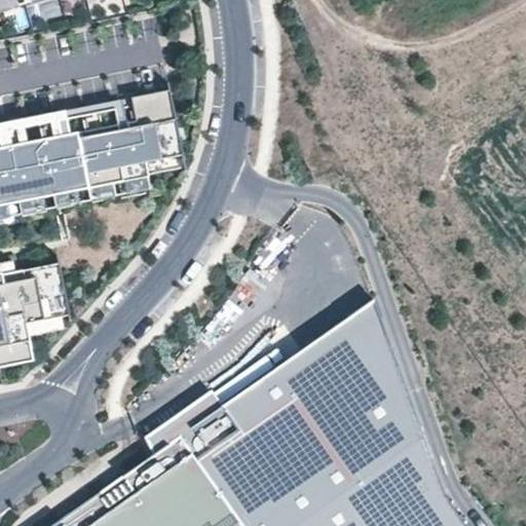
[(0,0),(0,11),(39,0),(0,0)]
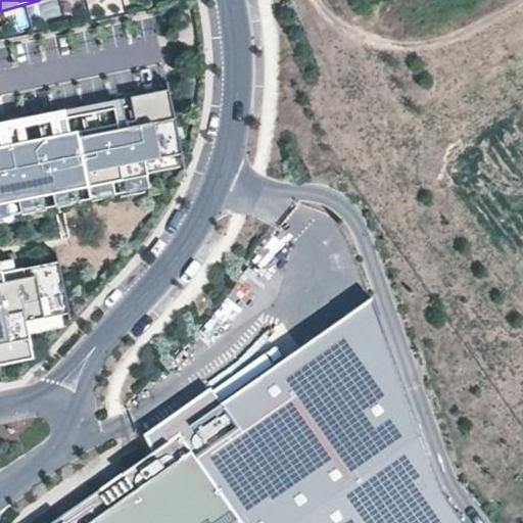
[(89,0),(93,16),(123,8),(120,0),(89,0)]
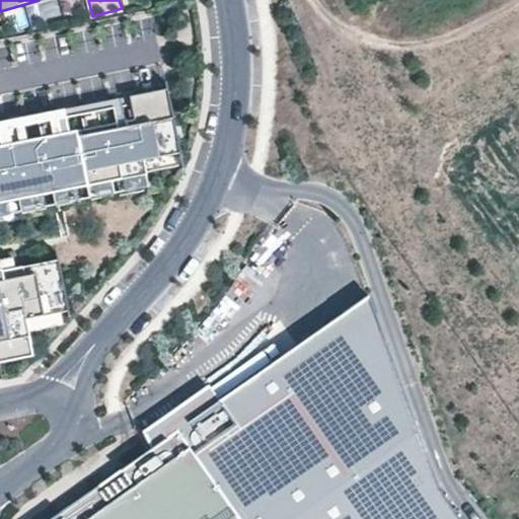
[(181,153),(168,89),(141,94),(142,101),(131,104),(134,120),(117,123),(100,127),(84,130),(69,133),(66,117),(57,119),(60,135),(42,138),(26,141),(8,145),(0,146),(0,205),(147,176),(146,171),(144,160),(181,153)]
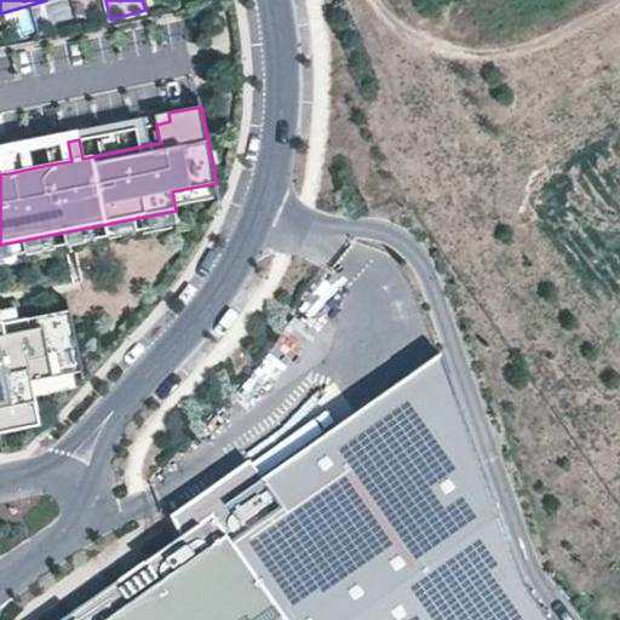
[(0,155),(6,154),(28,150),(46,147),(68,142),(79,139),(97,136),(116,132),(136,128),(156,125),(170,121),(168,113),(0,145),(0,155)]
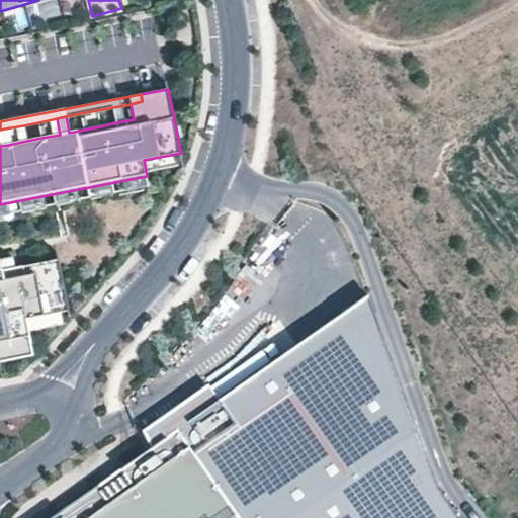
[(134,119),(131,104),(113,107),(116,122),(134,119)]
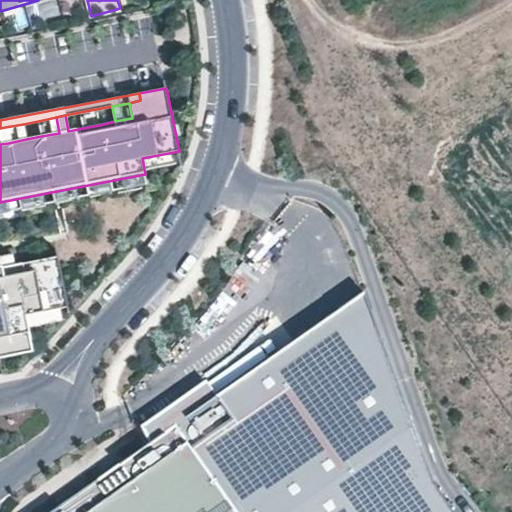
[(99,125),(96,109),(80,112),(83,128),(99,125)]
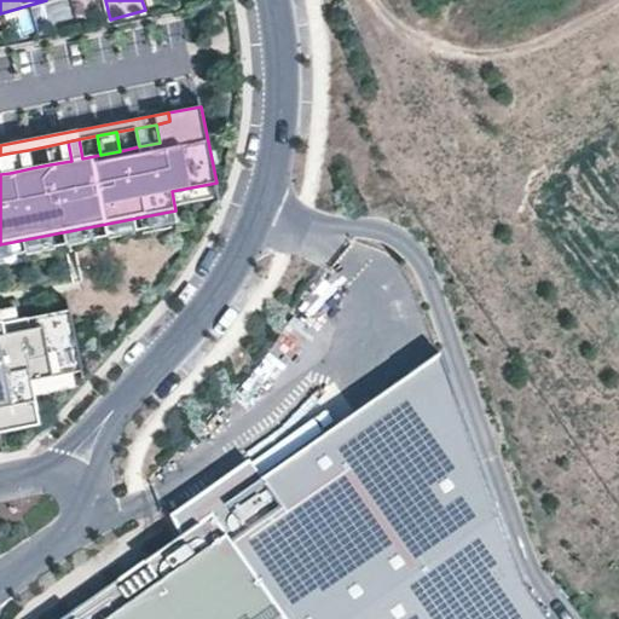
[(71,161),(68,142),(46,146),(50,165),(71,161)]
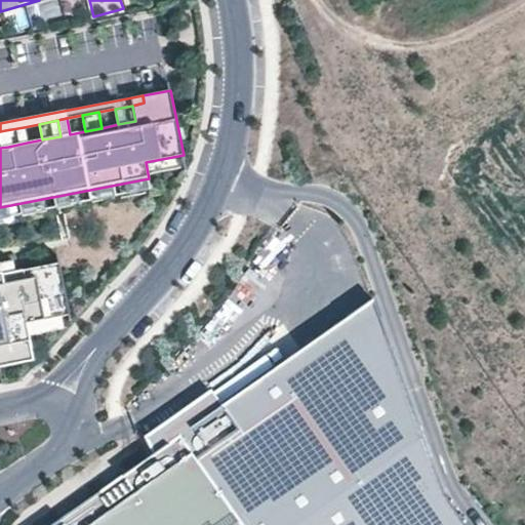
[(27,143),(24,127),(5,130),(8,147),(27,143)]
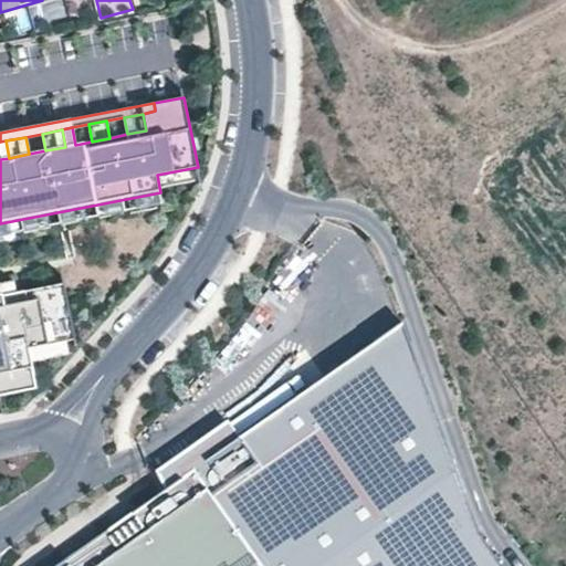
[(157,175),(159,187),(200,178),(198,167),(157,175)]
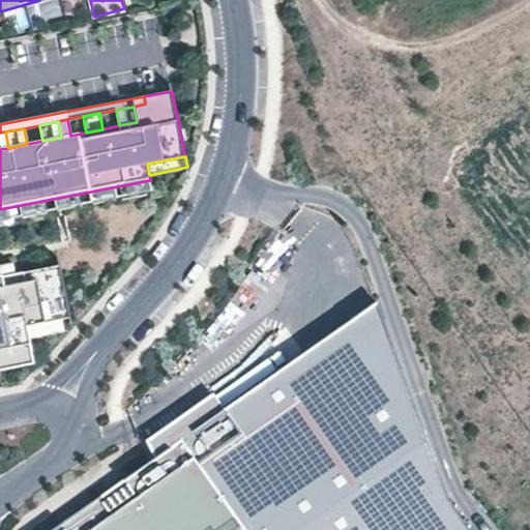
[(0,209),(0,223),(153,193),(150,180),(0,209)]
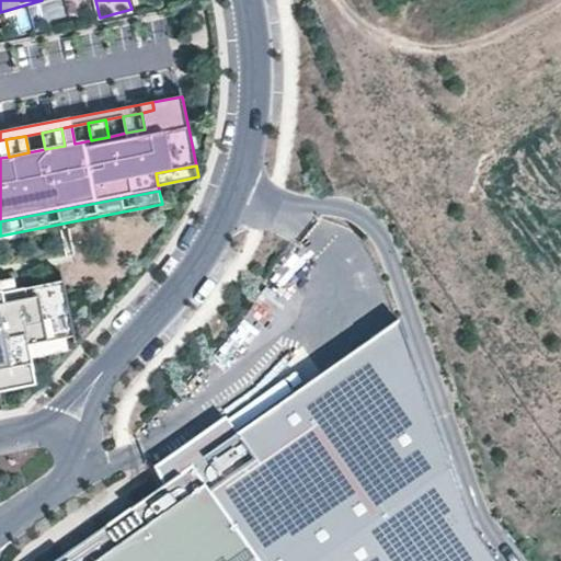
[(14,277),(0,279),(0,292),(16,289),(14,277)]
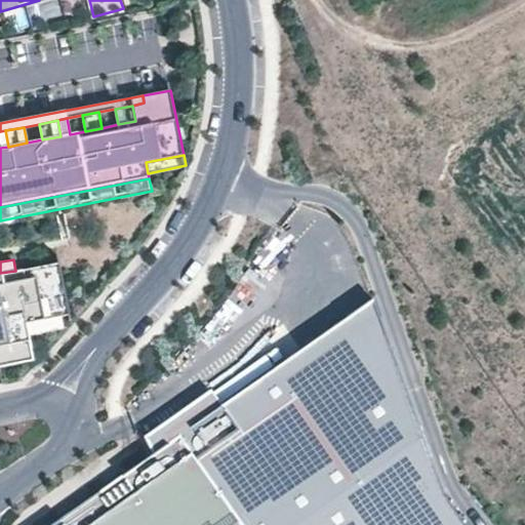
[(0,355),(28,350),(32,350),(30,335),(27,324),(62,318),(71,316),(61,261),(15,271),(0,273),(0,355)]
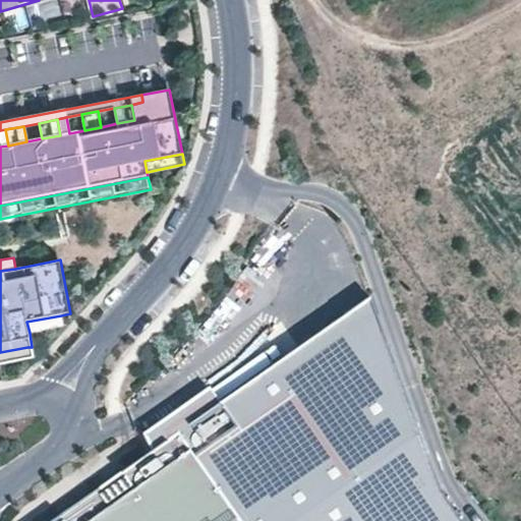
[(462,520),(439,483),(369,294),(218,398),(233,421),(191,450),(147,480),(134,463),(50,520),(462,520)]
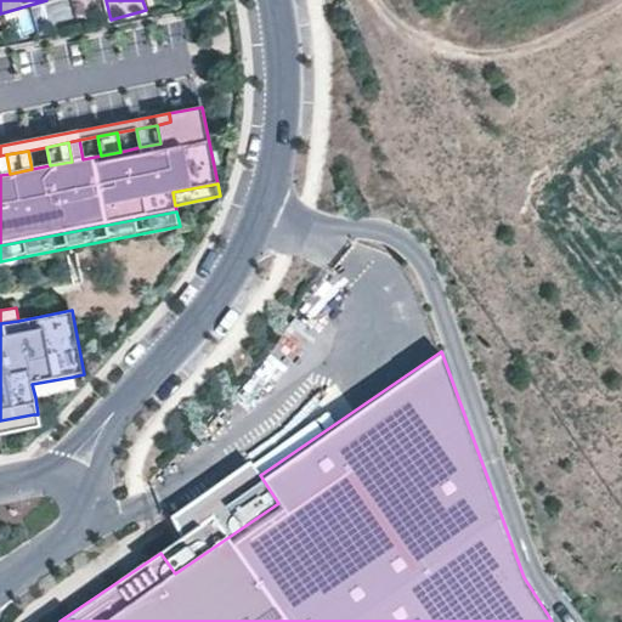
[(32,384),(35,397),(75,390),(73,377),(32,384)]
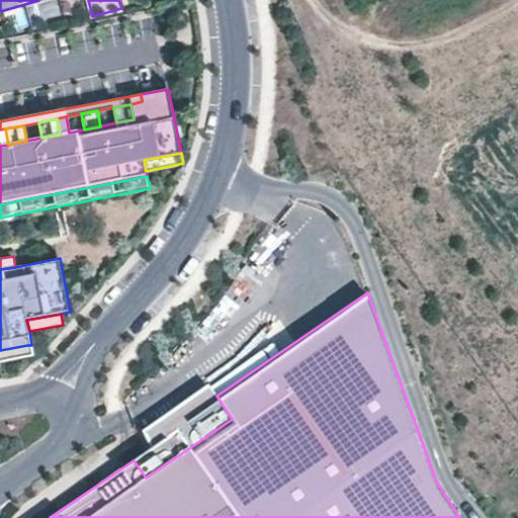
[(27,345),(0,350),(0,362),(30,357),(27,345)]
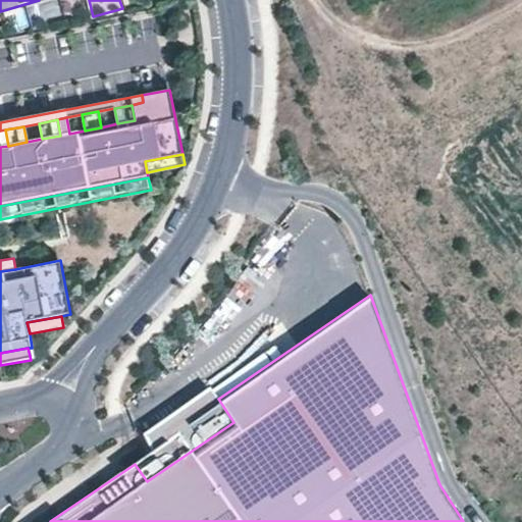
[(233,422),(218,399),(209,386),(143,431),(155,450),(179,432),(192,451),(233,422)]
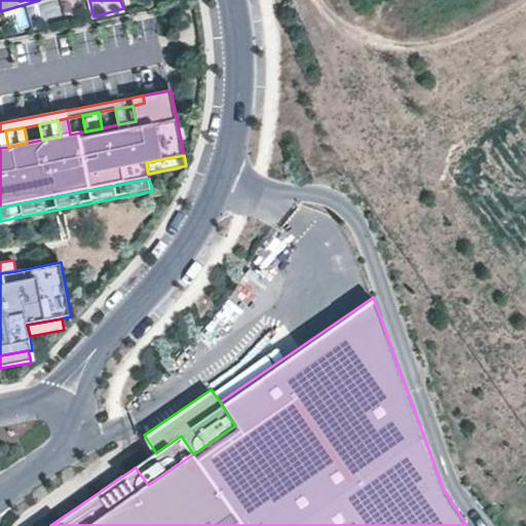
[(156,453),(136,467),(148,485),(193,454),(181,436),(156,453)]
